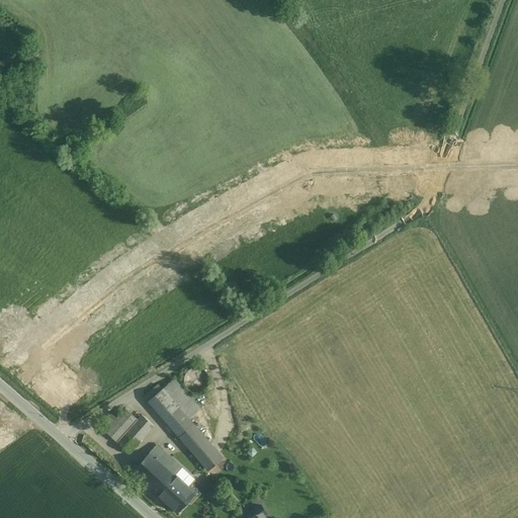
[(184,384),(187,389),(191,392),(196,393),(201,392),(206,389),(208,383),(209,379),(208,374),(205,371),(201,368),(197,367),(193,367),(188,370),(185,374),(184,379),(184,384)]
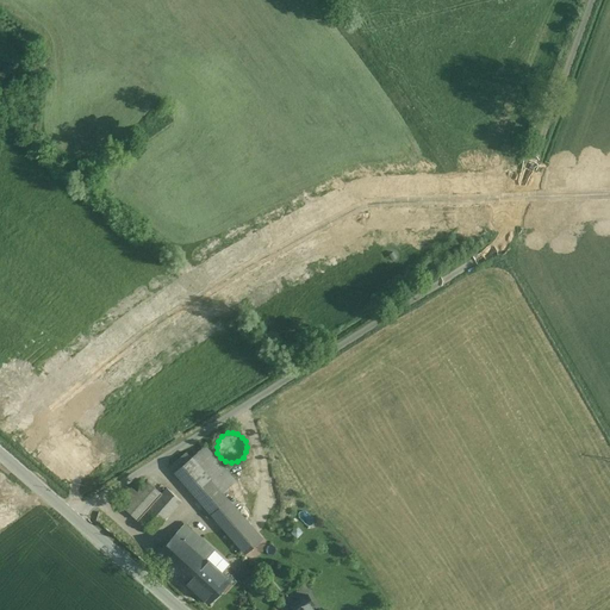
[(261,540),(222,495),(236,483),(205,447),(191,458),(187,453),(170,467),(194,496),(195,495),(246,553),(261,540)]
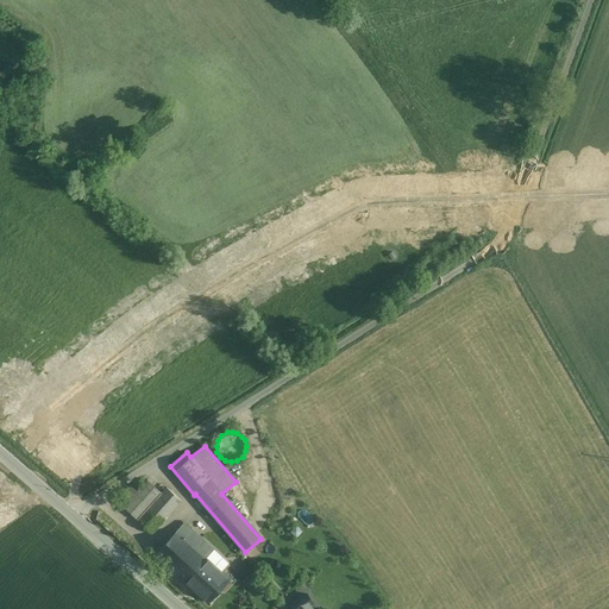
[(162,494),(148,481),(137,493),(124,507),(138,521),(162,494)]
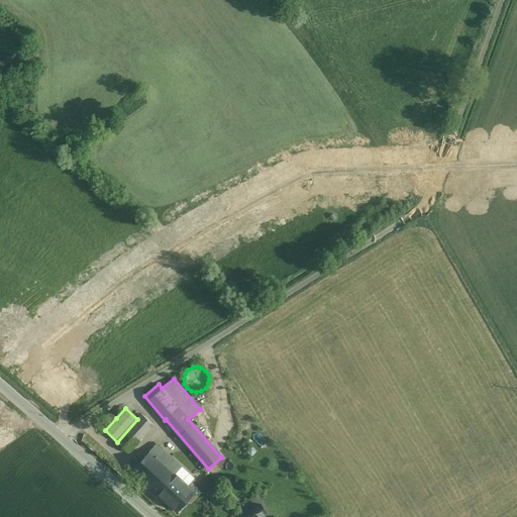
[(105,419),(99,425),(105,430),(116,418),(111,413),(105,419)]
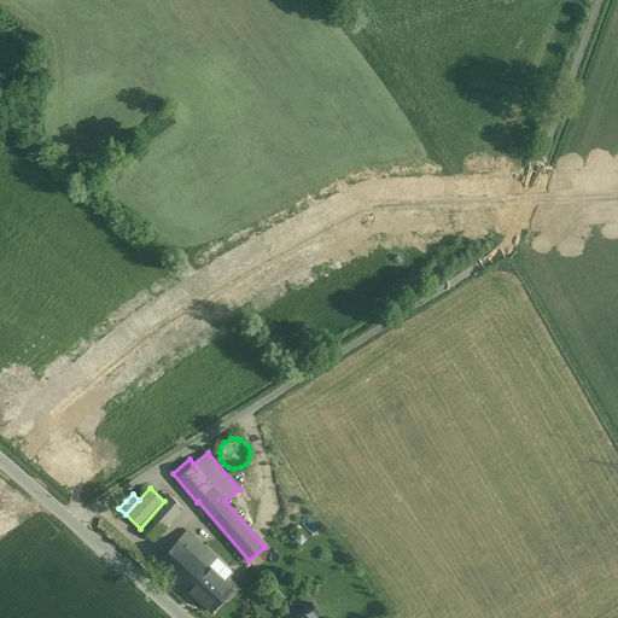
[(164,501),(140,529),(153,542),(184,508),(169,495),(164,501)]
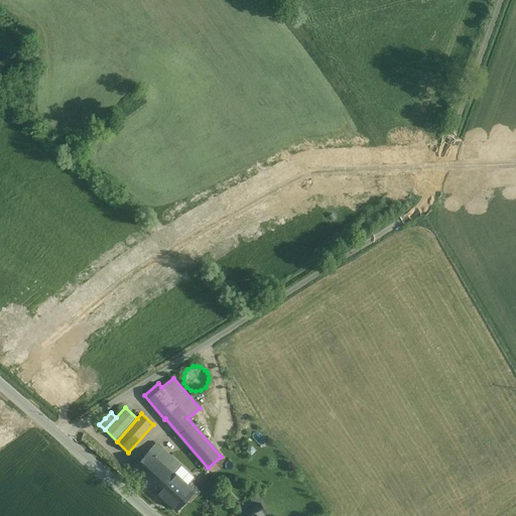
[(166,453),(156,444),(150,450),(160,460),(166,453)]
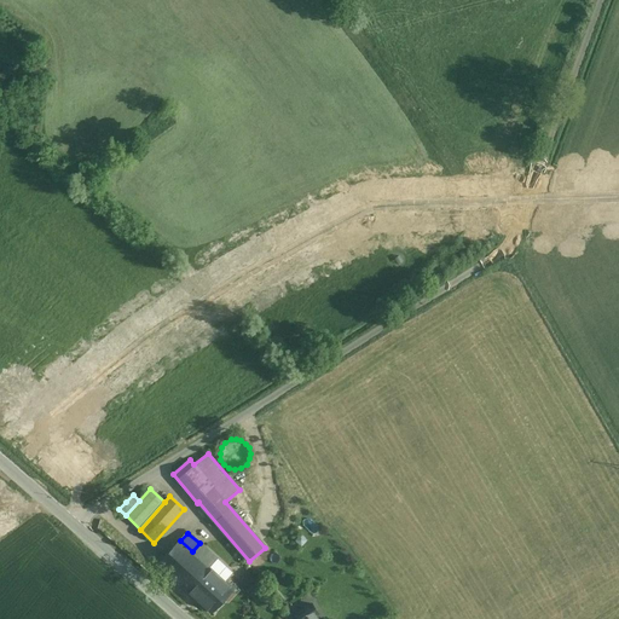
[(209,568),(201,560),(206,555),(204,554),(208,550),(200,543),(192,551),(180,541),(158,563),(202,603),(223,580),(209,568)]
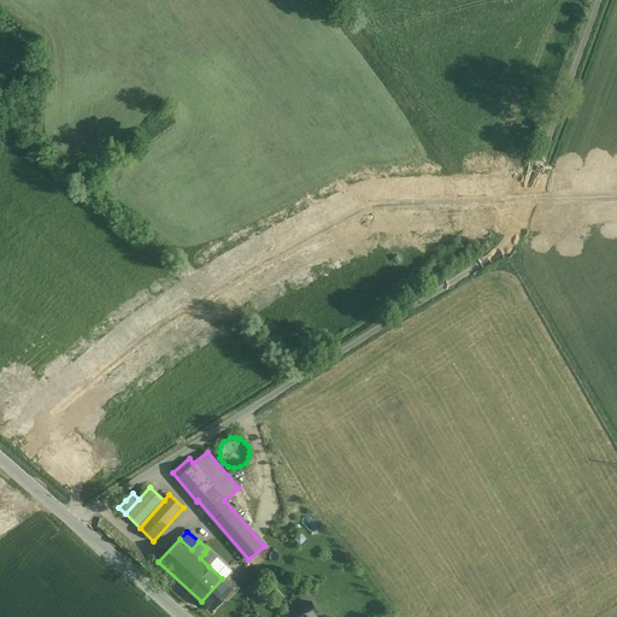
[(216,558),(207,548),(204,552),(205,553),(200,558),(209,566),(216,558)]
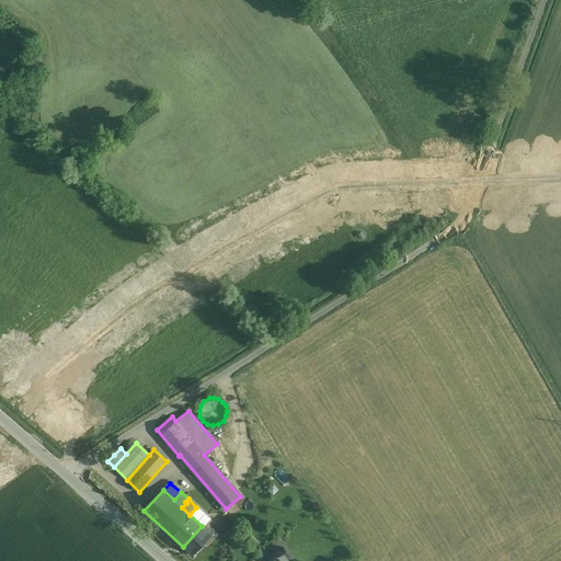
[(210,519),(196,507),(190,515),(202,526),(204,527),(210,519)]
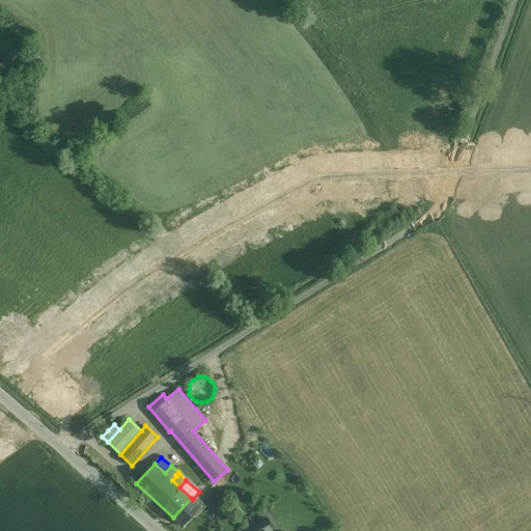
[(214,491),(206,498),(214,505),(221,498),(214,491)]
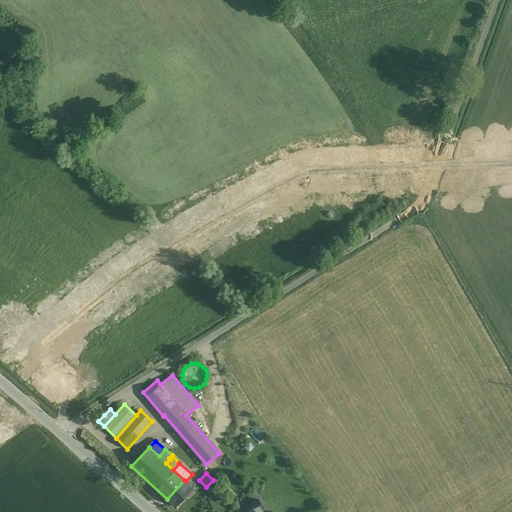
[(184,480),(167,499),(175,506),(193,487),(186,481),(184,480)]
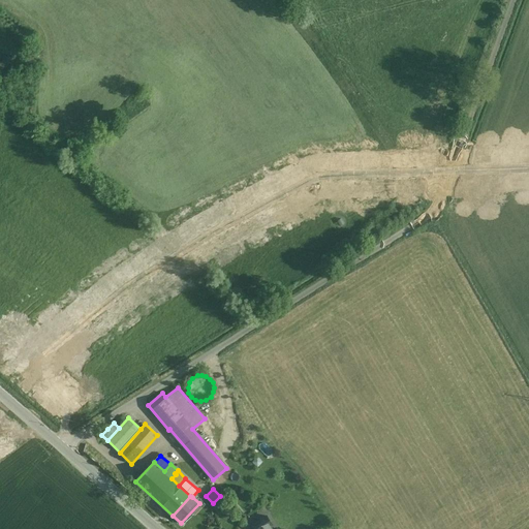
[(266,516),(252,525),(255,528),(263,528),(270,526),(272,525),(266,516)]
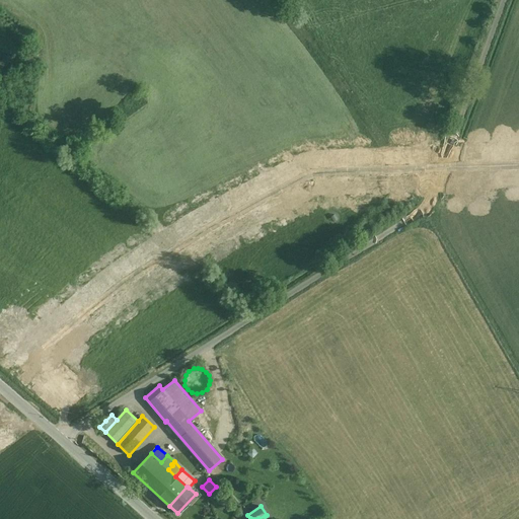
All buildings are outlined.
